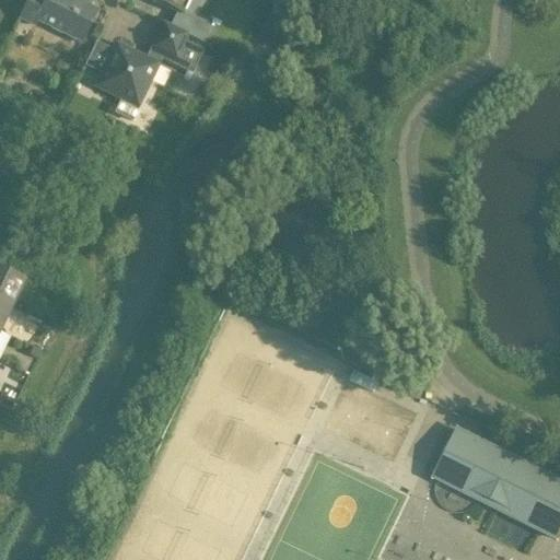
[(34,26),(36,21),(81,44),(96,12),(72,0),(28,0),(20,19),(34,26)]
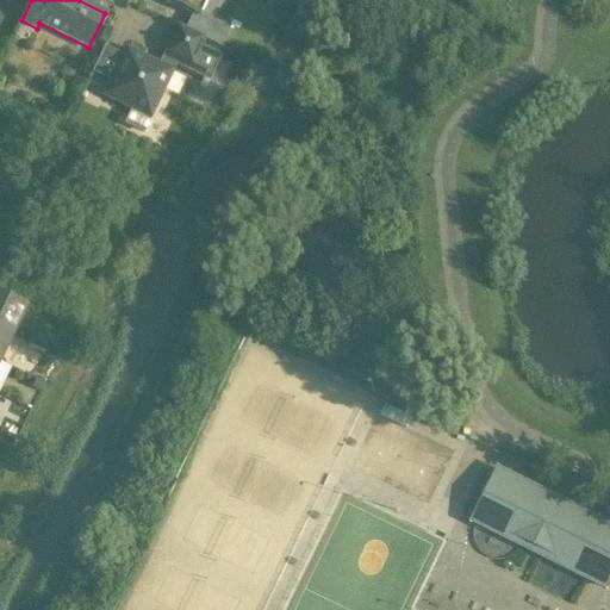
[(163,0),(192,14),(198,0),(163,0)]
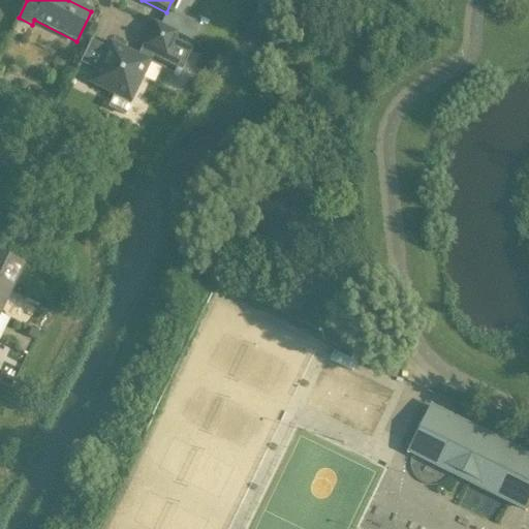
[(203,28),(167,10),(161,25),(195,41),(203,28)]
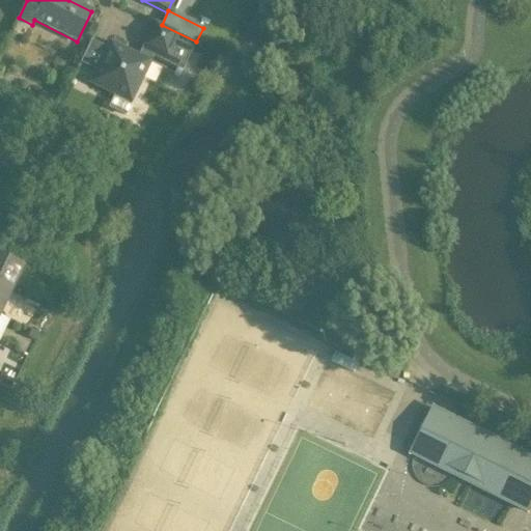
[(148,62),(178,78),(196,42),(162,25),(161,26),(154,23),(137,56),(108,42),(88,82),(113,94),(107,107),(122,115),(148,62)]
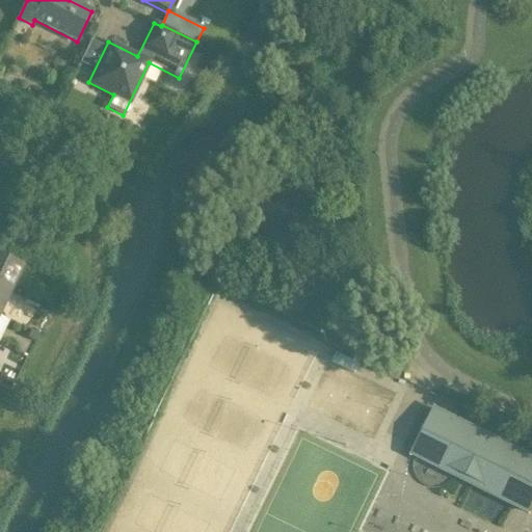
[(91,38),(98,26),(92,24),(86,35),(91,38)]
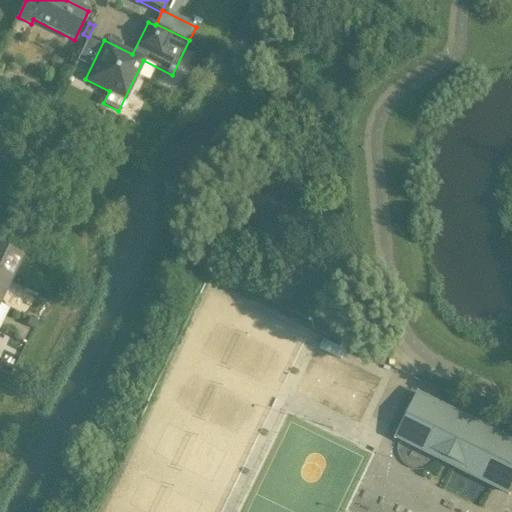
[(50,94),(39,89),(34,100),(45,105),(50,94)]
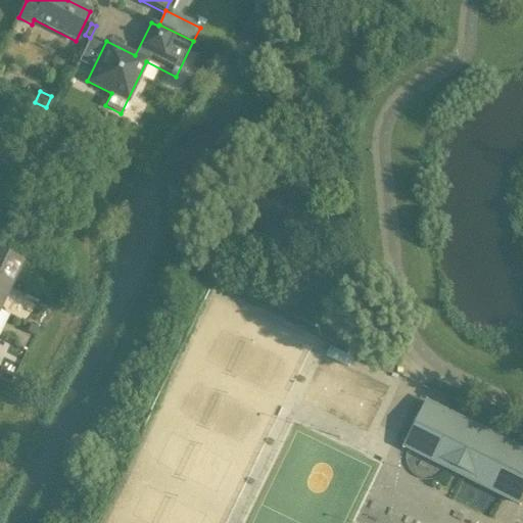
[(0,281),(11,287),(22,263),(0,251),(0,281)]
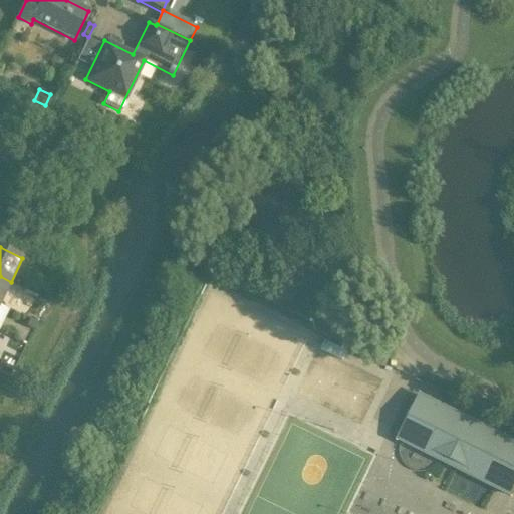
[(0,303),(11,282),(0,276),(0,303)]
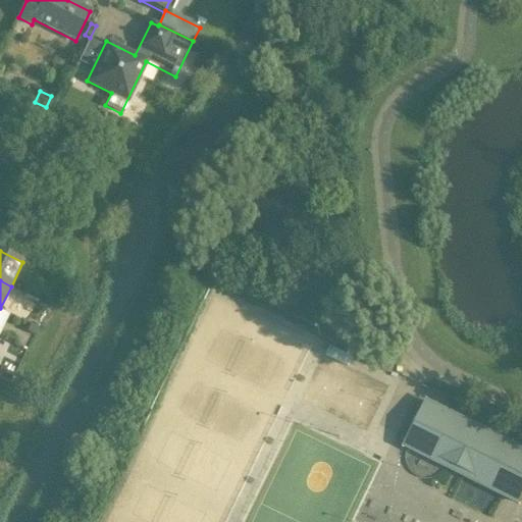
[(27,331),(34,335),(38,328),(30,324),(27,331)]
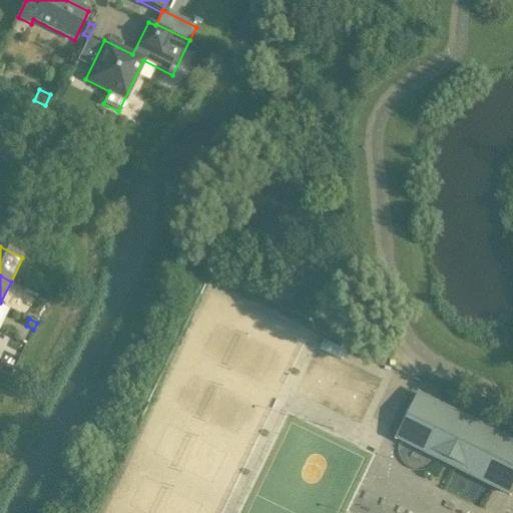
[(324,341),(320,350),(341,360),(345,351),(324,341)]
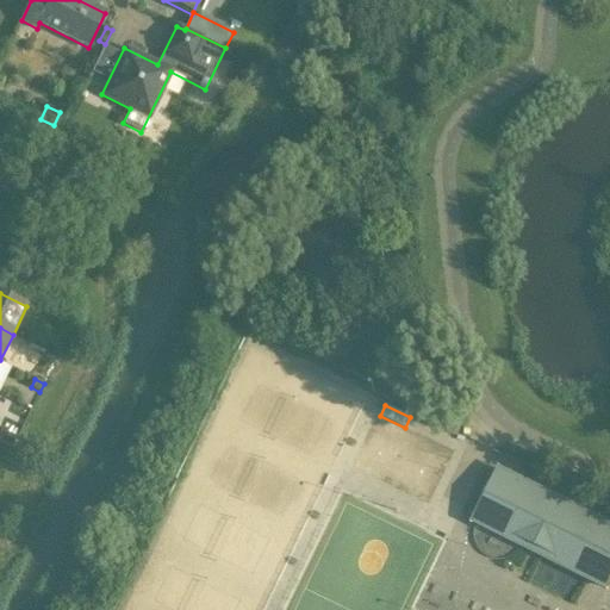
[(609,523),(498,467),(470,522),(605,590),(609,580),(609,523)]
